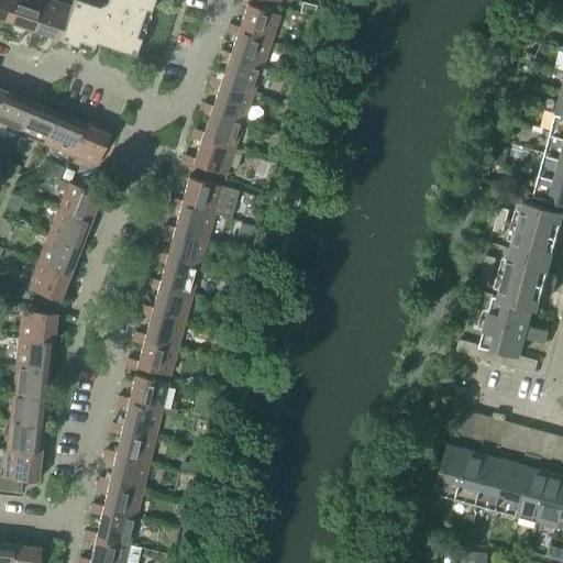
[(0,0),(0,19),(7,22),(13,0),(0,0)]
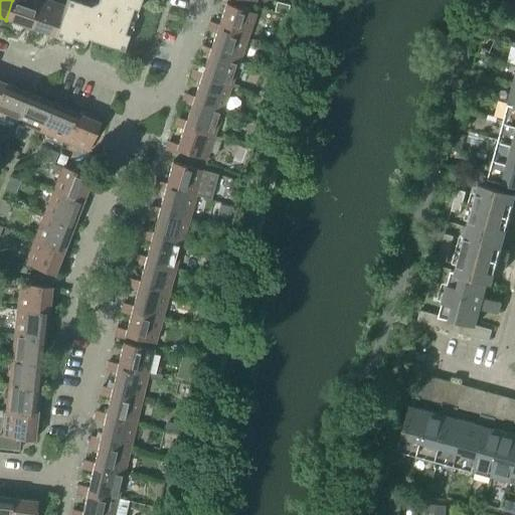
[(12,0),(6,20),(30,28),(39,0),(12,0)]
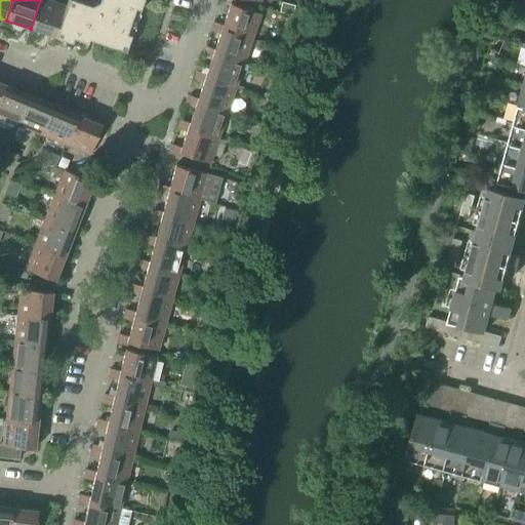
[(45,0),(40,0),(31,29),(54,37),(65,6),(45,0)]
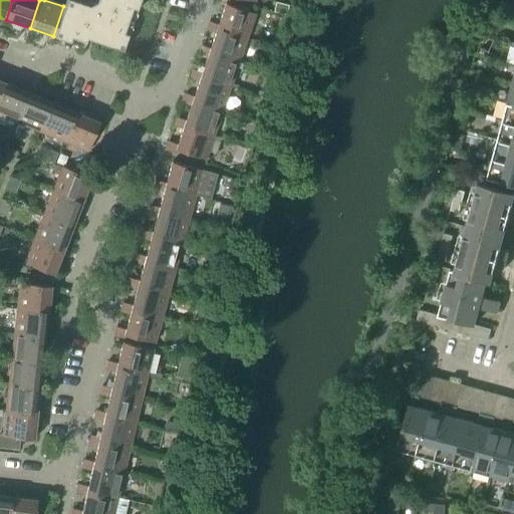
[(65,0),(63,6),(53,36),(69,41),(71,36),(82,40),(83,41),(84,41),(85,38),(86,38),(90,39),(93,40),(94,40),(122,50),(133,20),(132,20),(127,19),(132,7),(136,9),(137,9),(139,0),(99,0),(101,0),(105,8),(104,11),(103,11),(103,13),(102,16),(96,19),(92,18),(91,17),(91,18),(86,16),(84,9),(85,6),(85,5),(86,4),(82,3),(73,0),(65,0)]
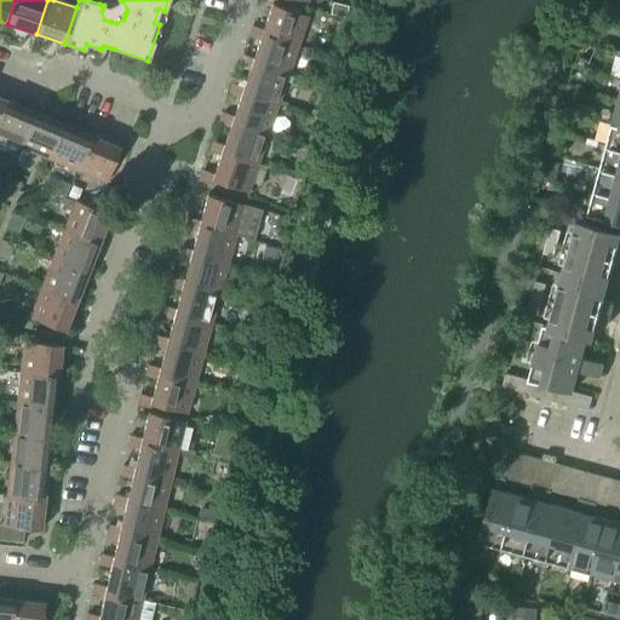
[(250,32),(248,36),(259,40),(260,35),(297,47),(306,17),(271,5),(262,30),(251,27),(250,32)]
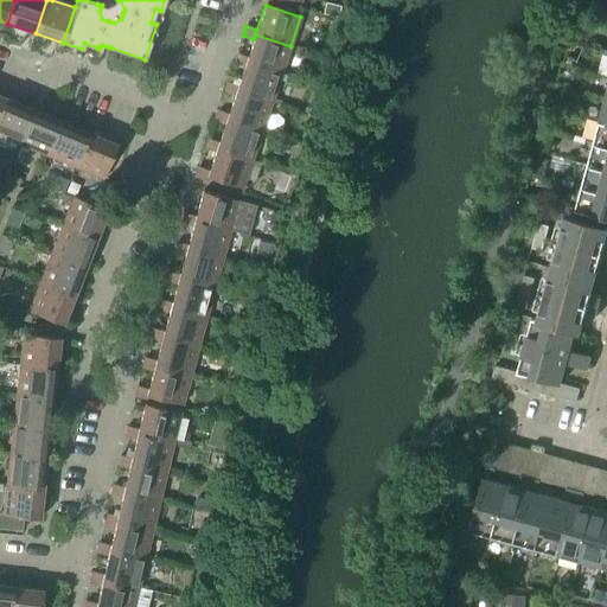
[(326,5),(324,14),(338,18),(340,8),(326,5)]
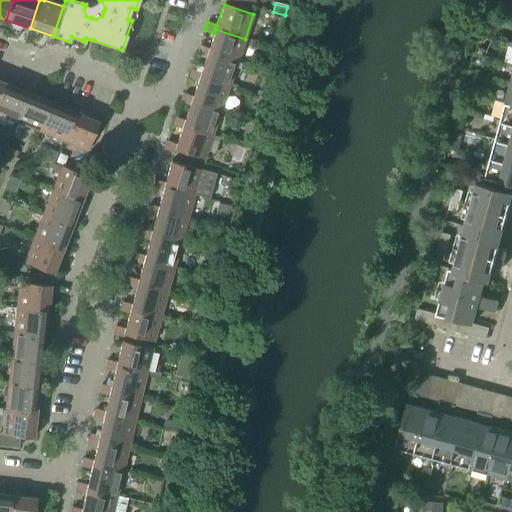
[(198,50),(196,54),(206,57),(207,53),(236,63),(245,39),(215,29),(214,33),(208,49),(199,46),(198,50)]
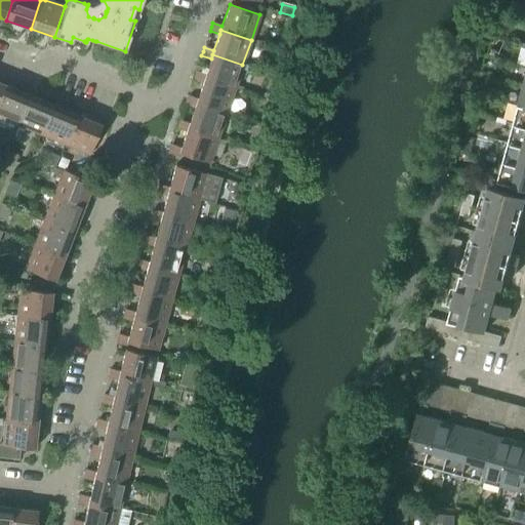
[(195,76),(193,80),(202,83),(204,79),(234,89),(242,65),(212,54),(211,58),(205,75),(196,71),(195,76)]
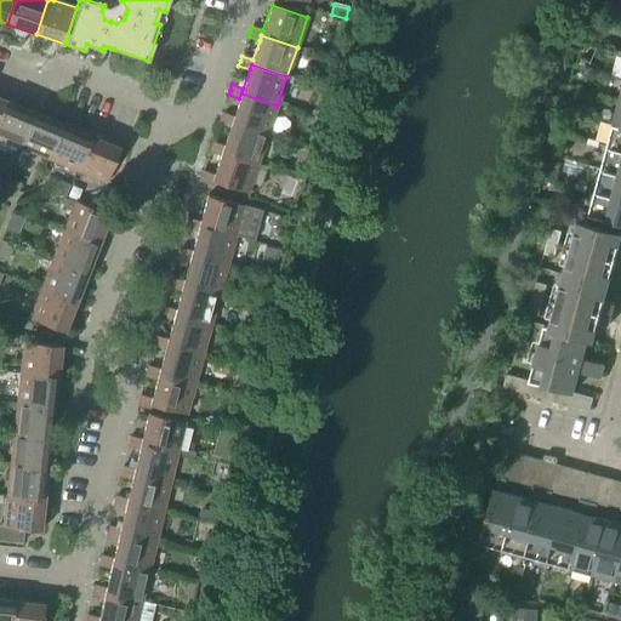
[(220,119),(218,124),(229,127),(232,123),(267,135),(277,106),(241,93),(239,98),(233,117),(222,113),(220,119)]
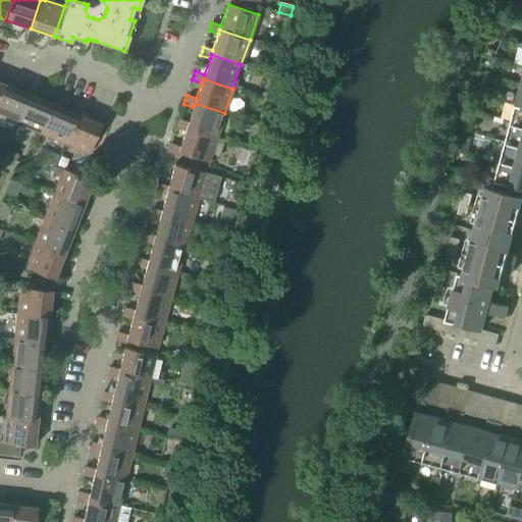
[(5,86),(0,98),(0,117),(17,124),(30,95),(5,86)]
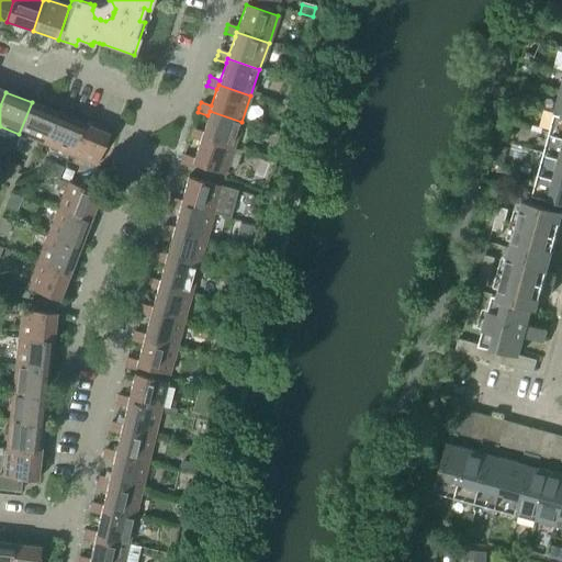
[(32,102),(19,134),(44,145),(57,113),(32,102)]
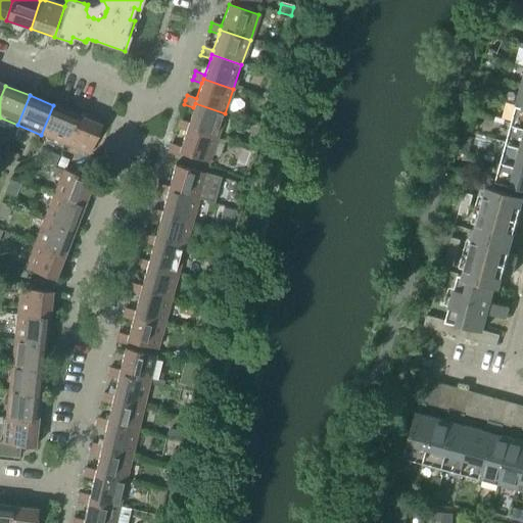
[(177,124),(176,128),(185,132),(186,128),(217,138),(225,113),(195,103),(193,107),(188,123),(179,120),(177,124)]
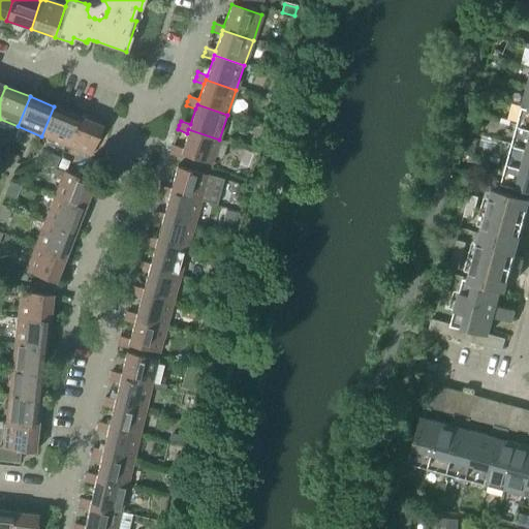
[(54,106),(41,136),(65,147),(78,117),(54,106)]
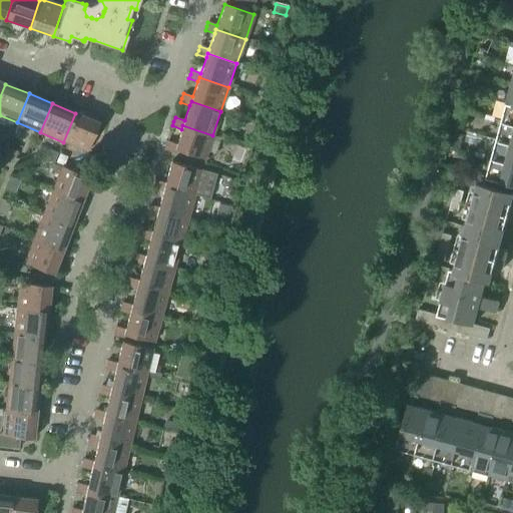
[(512,104),(506,103),(501,121),(512,124),(512,104)]
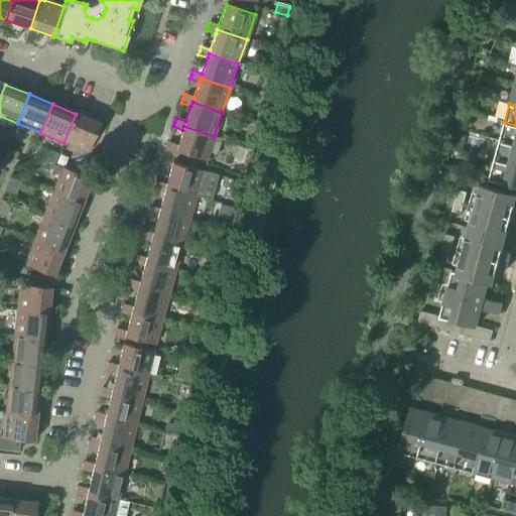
[(76,114),(63,143),(88,152),(100,123),(76,114)]
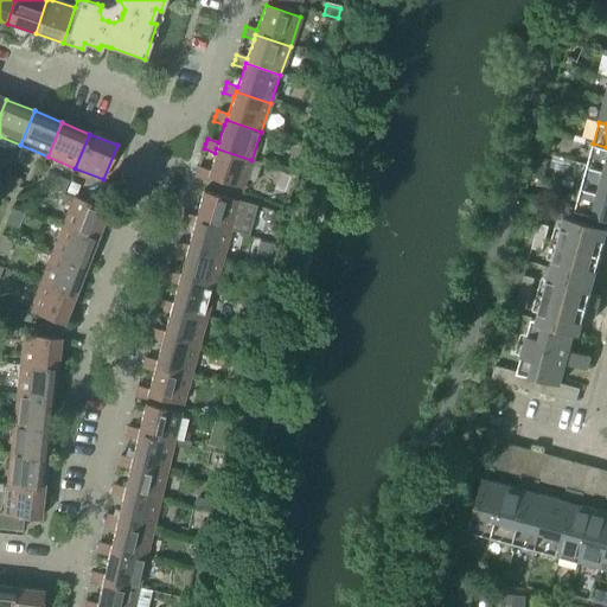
[(606,147),(593,144),(587,166),(606,171),(606,147)]
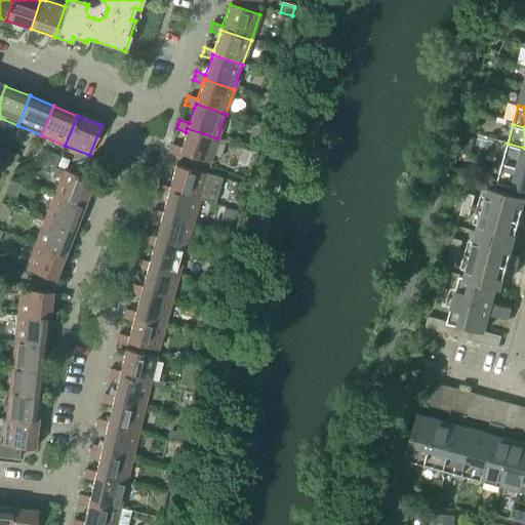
[(171,145),(168,153),(178,157),(179,153),(209,163),(217,138),(187,128),(186,132),(180,148),(171,145)]
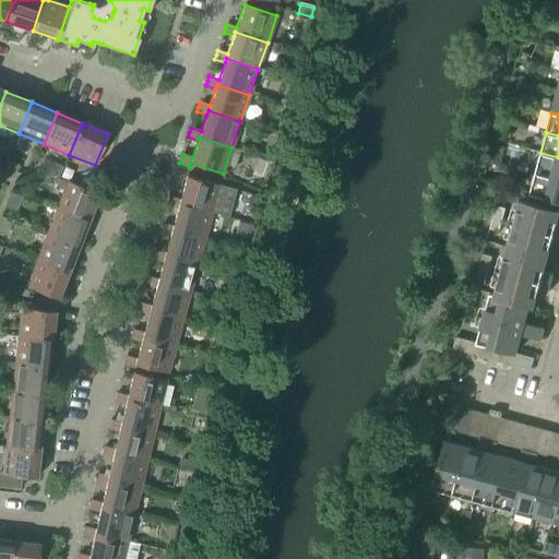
[(558,157),(540,153),(535,173),(558,179),(558,157)]
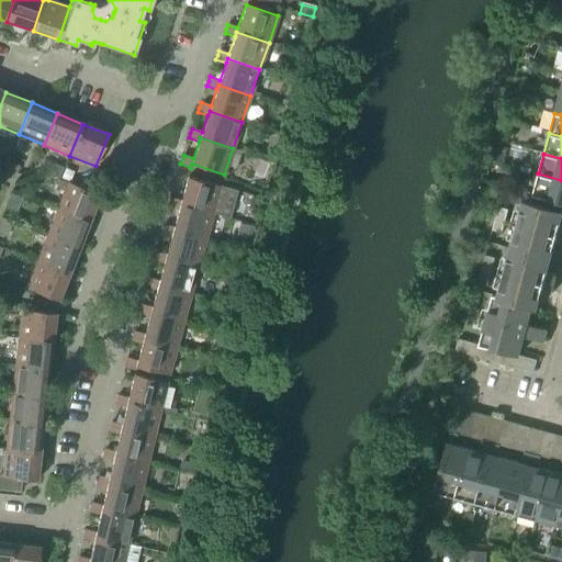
[(7,161),(2,175),(1,176),(13,180),(19,166),(7,161)]
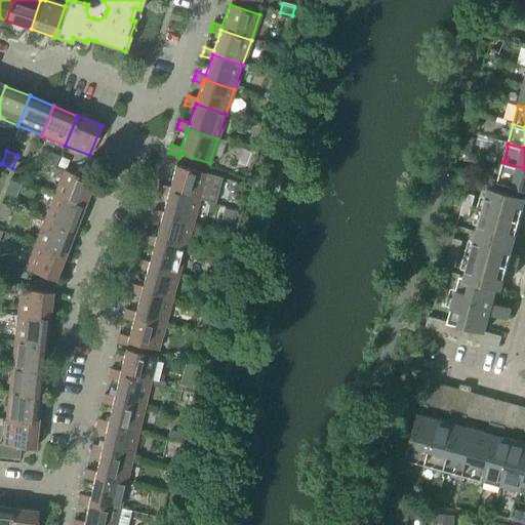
[(42,162),(54,167),(58,156),(46,152),(42,162)]
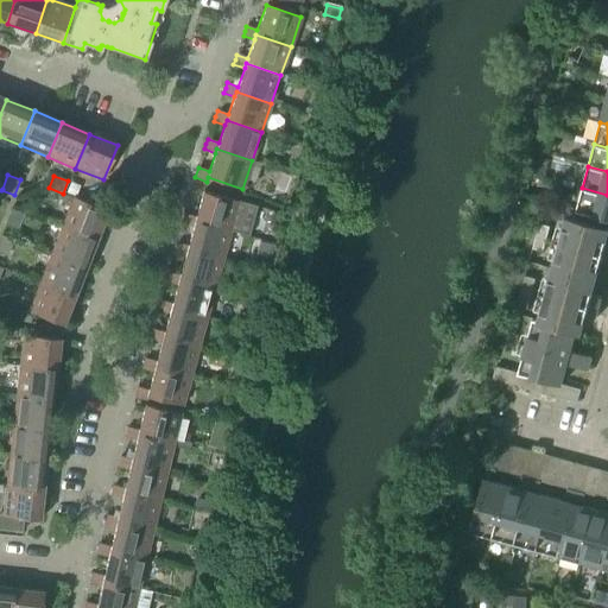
[(607,195),(582,188),(576,210),(607,219),(607,195)]
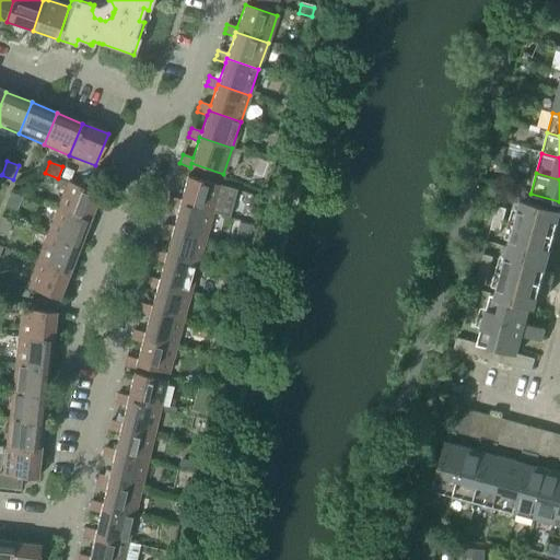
[(168,201),(167,207),(177,209),(178,205),(211,213),(229,218),(236,190),(219,185),(186,176),(181,200),(170,197),(168,201)]
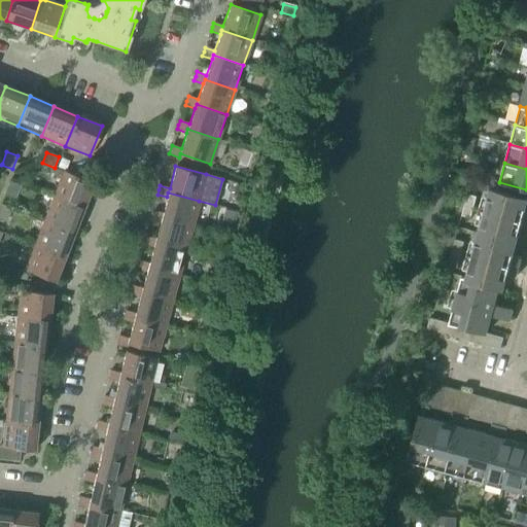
[(53,167),(50,173),(61,177),(63,171),(53,167)]
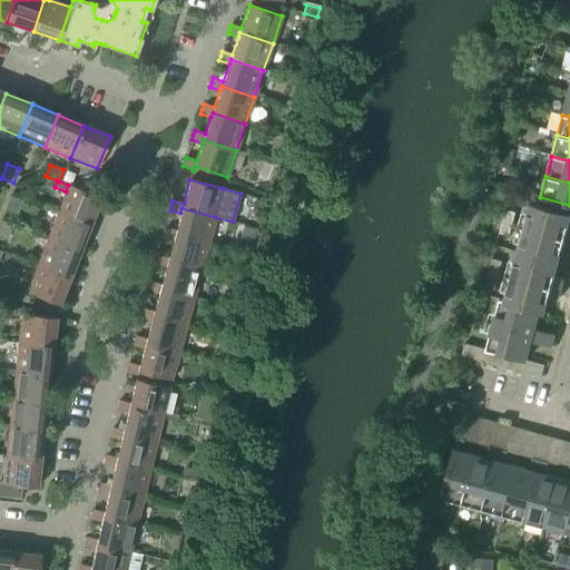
[(68,185),(58,212),(90,225),(100,198),(68,185)]
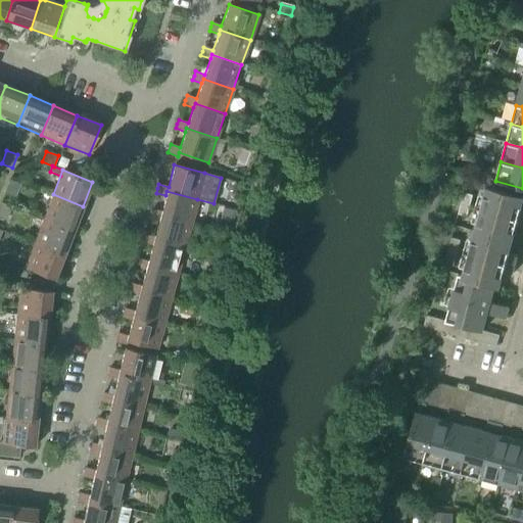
[(5,193),(15,196),(19,185),(9,181),(5,193)]
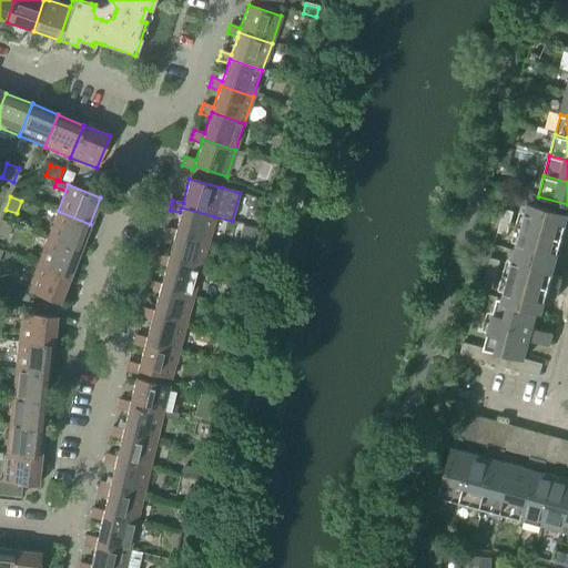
[(567,212),(529,202),(516,250),(503,298),(498,297),(484,348),(524,359),(529,340),(549,345),(553,333),(533,328),(537,311),(543,312),(547,293),(557,295),(561,279),(553,275),(560,244),(567,245),(567,226),(565,226),(567,215),(567,212)]
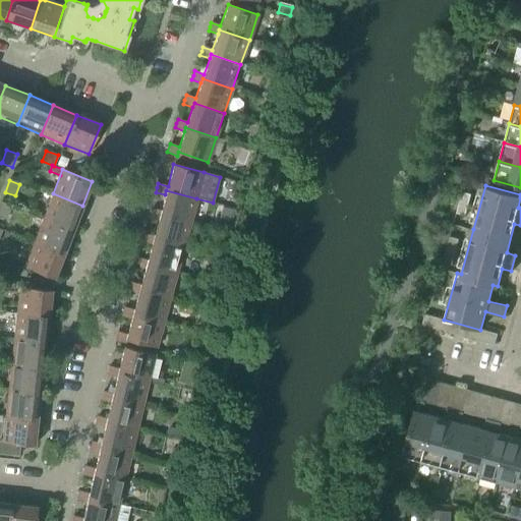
[(150,213),(149,217),(159,219),(160,215),(190,224),(196,198),(166,190),(165,194),(161,211),(151,209),(150,213)]
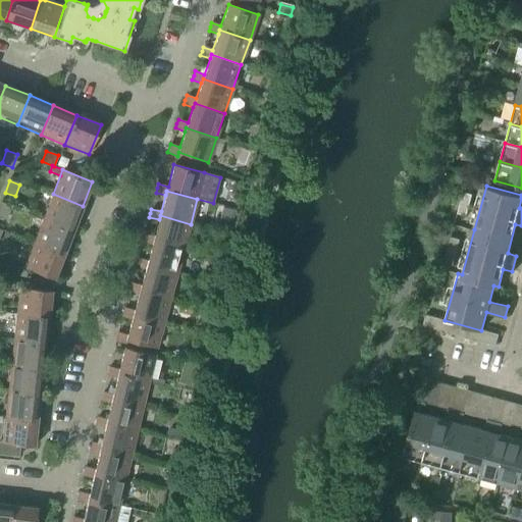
[(463,193),(457,213),(466,216),(472,195),(463,193)]
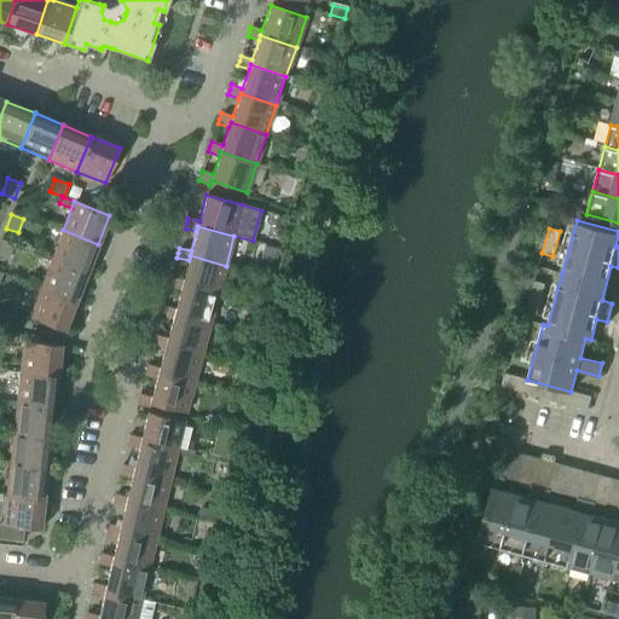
[(63,230),(51,259),(86,273),(98,244),(63,230)]
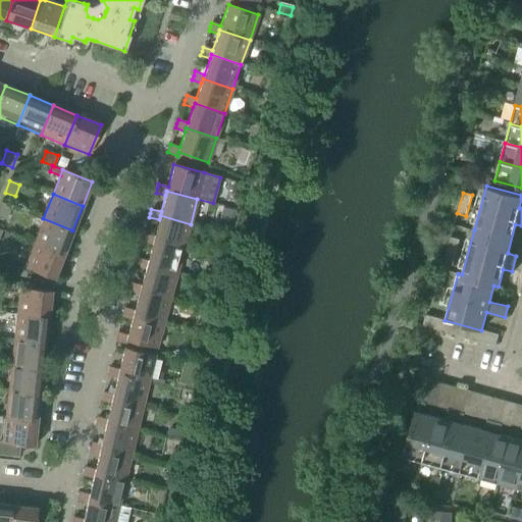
[(11,207),(1,203),(0,203),(0,204),(0,216),(6,219),(11,207)]
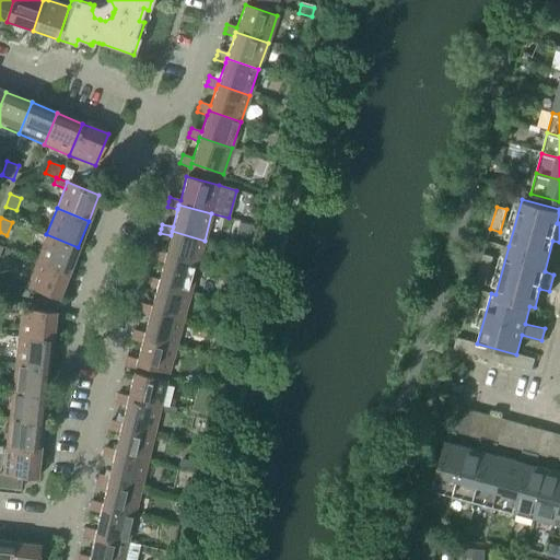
[(253,226),(240,222),(235,235),(248,240),(253,226)]
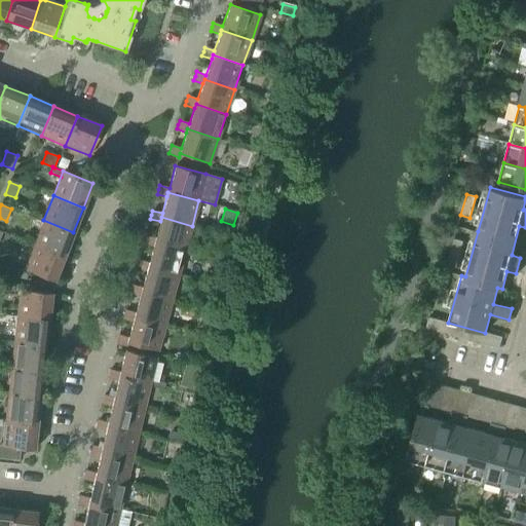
[(145,239),(144,243),(153,247),(154,242),(185,251),(192,226),(161,217),(160,221),(155,237),(146,235),(145,239)]
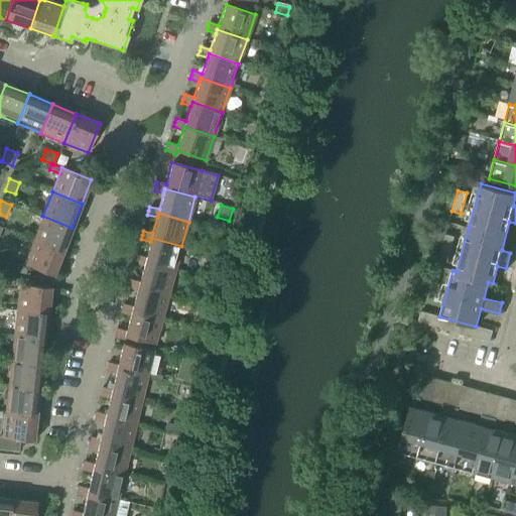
[(42,216),(33,240),(62,252),(72,228),(42,216)]
